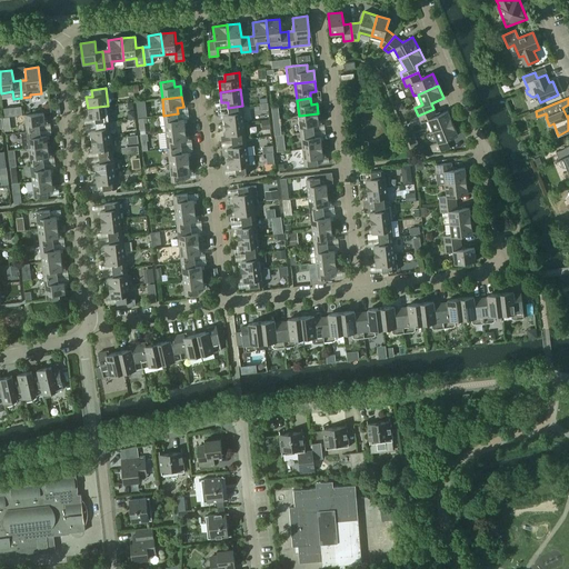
[(138,101),(142,150),(150,150),(146,100),(138,101)]
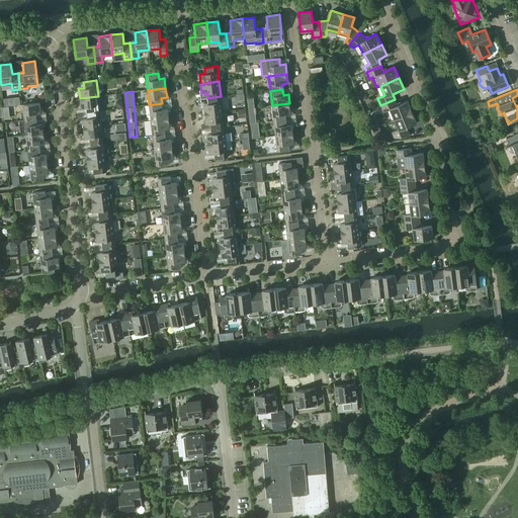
[(99,111),(98,96),(80,98),(81,107),(86,107),(87,112),(99,111)]
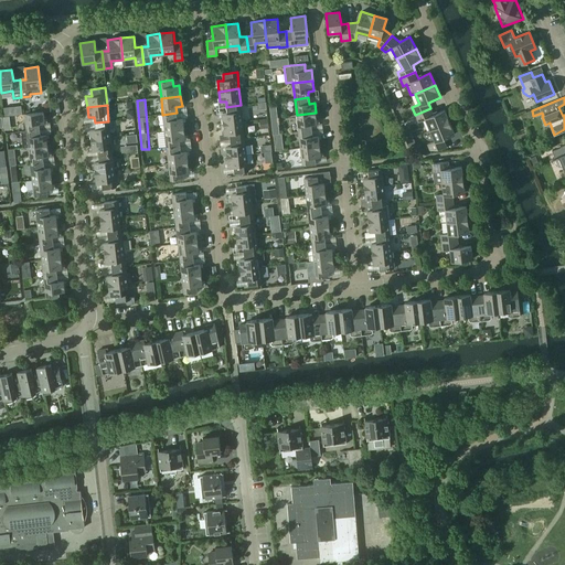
[(243,121),(241,105),(226,107),(227,113),(222,114),(223,124),(243,121)]
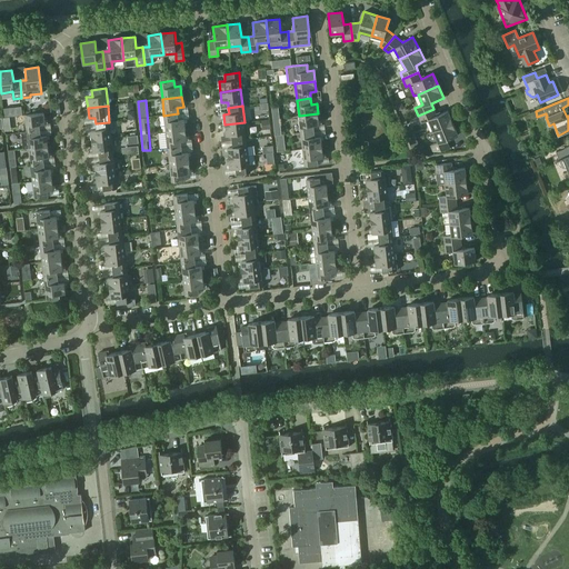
[(436,116),(433,109),(418,116),(421,123),(428,120),(433,131),(453,123),(448,111),(436,116)]
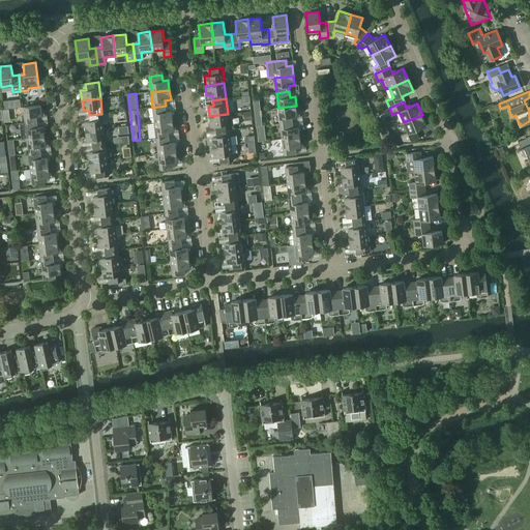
[(42,115),(41,105),(23,107),(25,123),(37,121),(36,116),(42,115)]
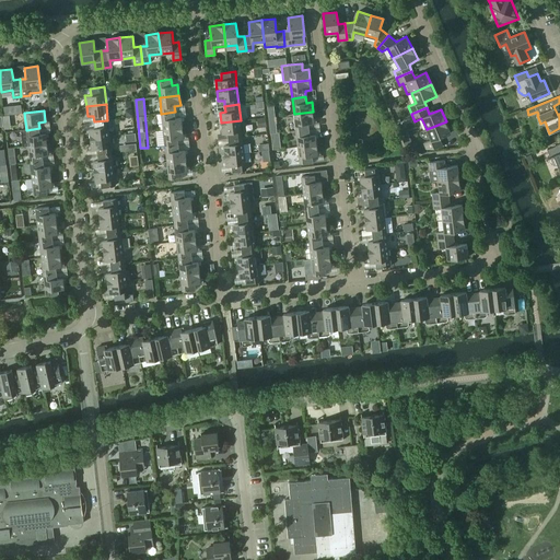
[(175,118),(175,112),(161,114),(163,130),(183,128),(182,117),(175,118)]
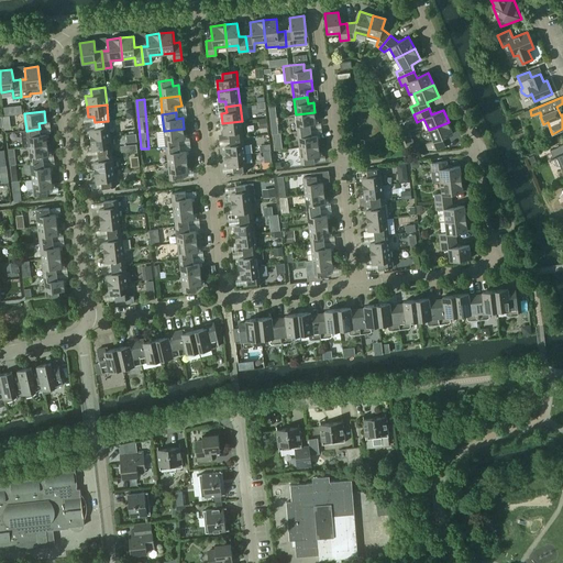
[(316,123),(315,112),(296,114),(297,131),(311,130),(310,124),(316,123)]
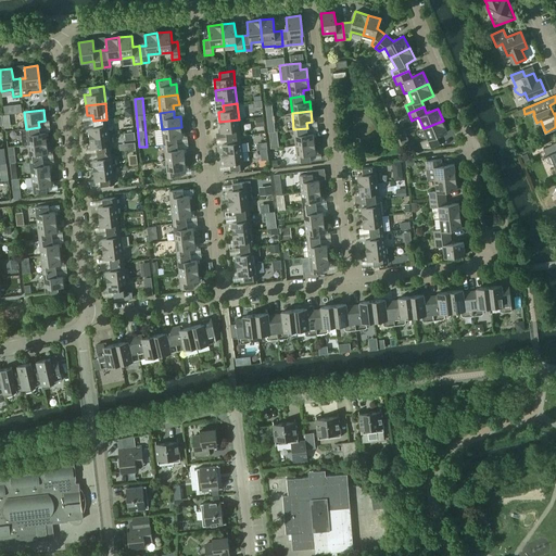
[(109,136),(106,119),(93,121),(93,126),(88,127),(89,138),(109,136)]
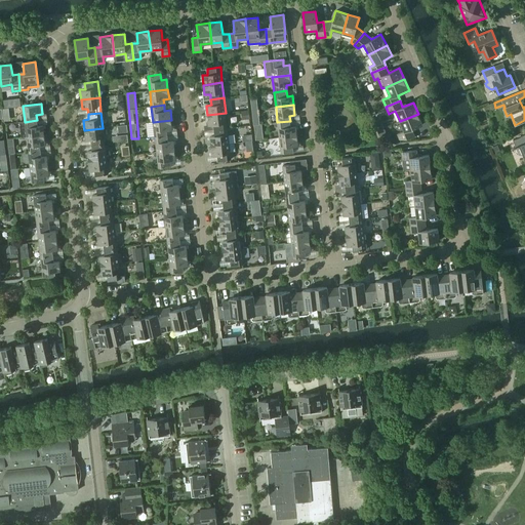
[(227,128),(226,113),(207,115),(208,125),(213,124),(214,130),(227,128)]
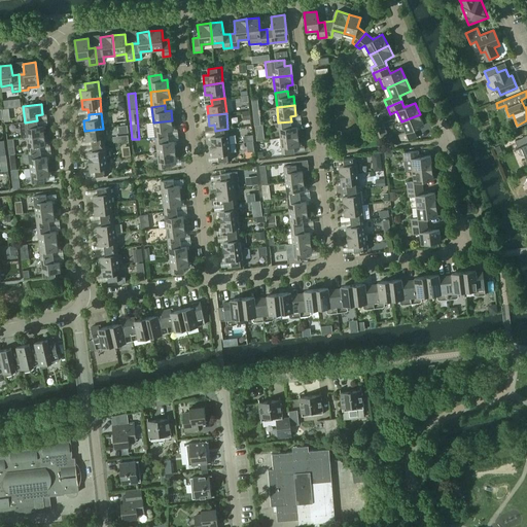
[(424,126),(420,114),(401,121),(406,132),(398,134),(400,140),(417,138),(413,130),(424,126)]
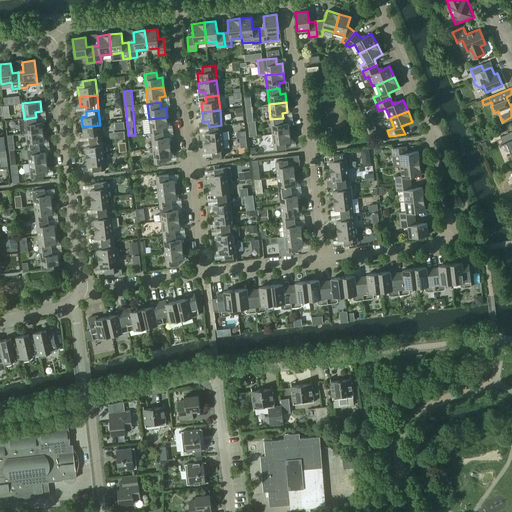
[(37,122),(36,117),(24,119),(19,119),(21,134),(26,133),(43,131),(42,122),(37,122)]
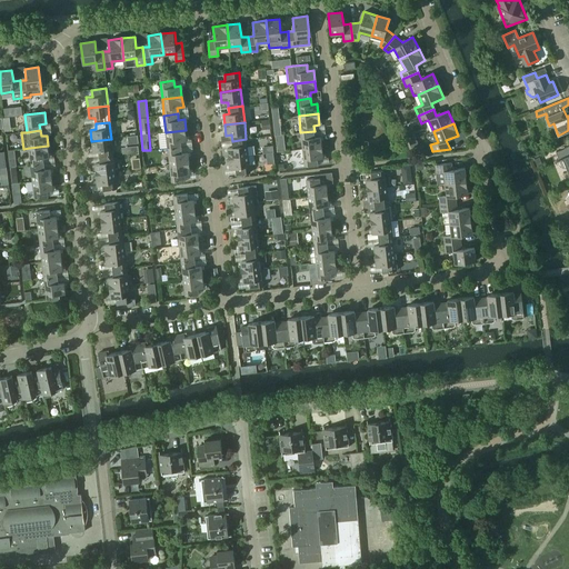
[(187,140),(186,130),(166,132),(168,149),(181,147),(181,141),(187,140)]
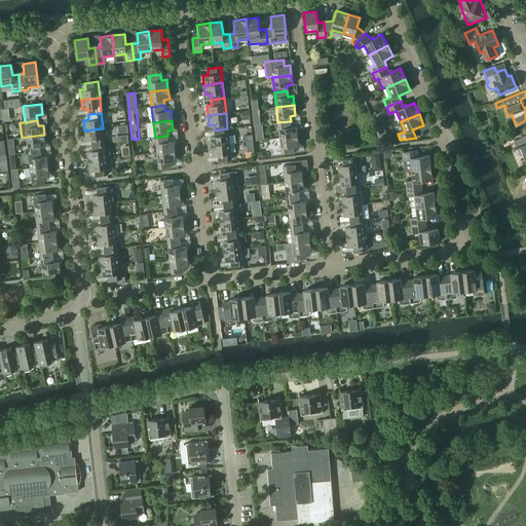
[(291,126),(291,121),(277,122),(279,138),(298,136),(297,126),(291,126)]
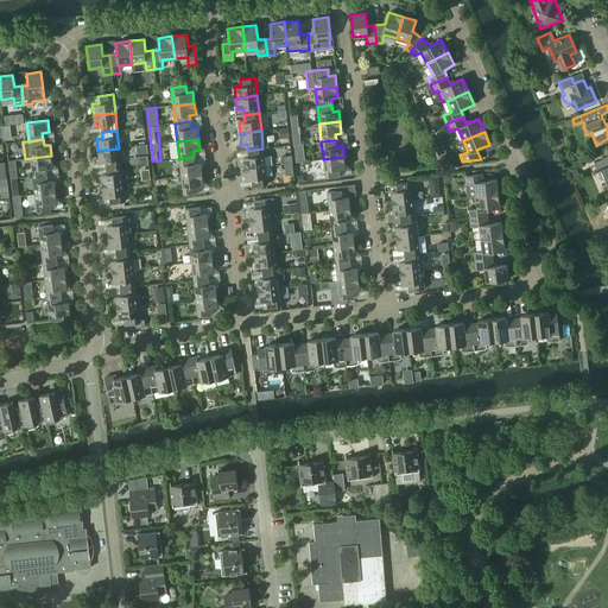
[(139,162),(151,160),(149,144),(138,145),(139,162)]
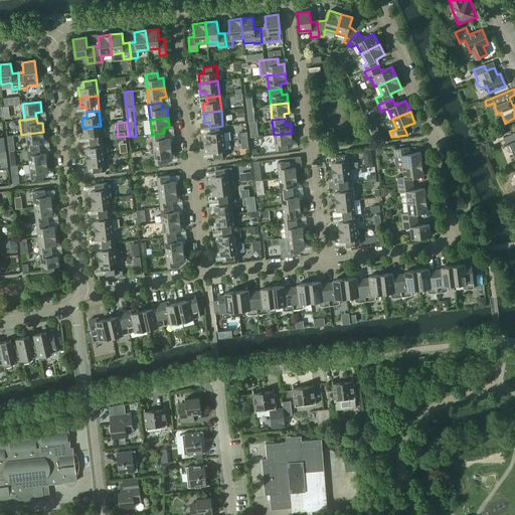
[(103,141),(101,126),(82,128),(83,137),(90,137),(90,142),(103,141)]
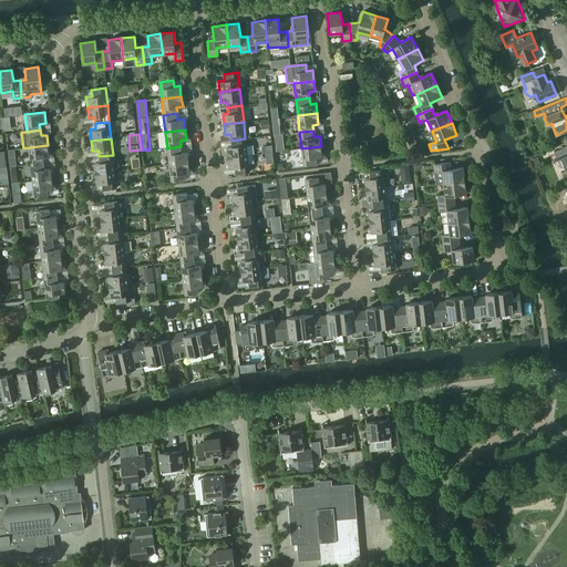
[(247,155),(245,138),(232,141),(232,146),(226,147),(227,157),(247,155)]
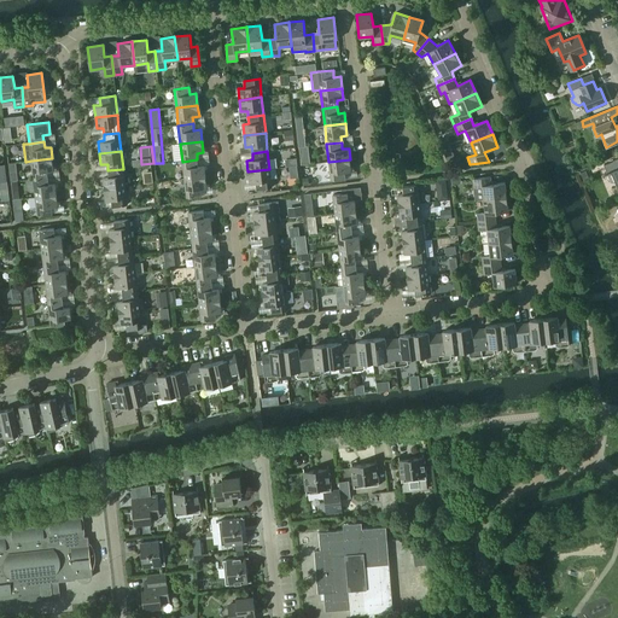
[(53,170),(52,158),(31,161),(33,180),(48,179),(47,172),(53,170)]
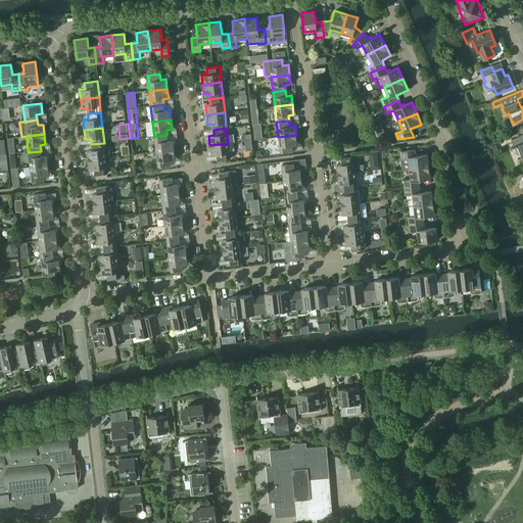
[(522,134),(520,135),(520,136),(511,140),(514,146),(512,147),(512,148),(514,147),(517,153),(521,154),(522,156),(522,155),(522,134)]
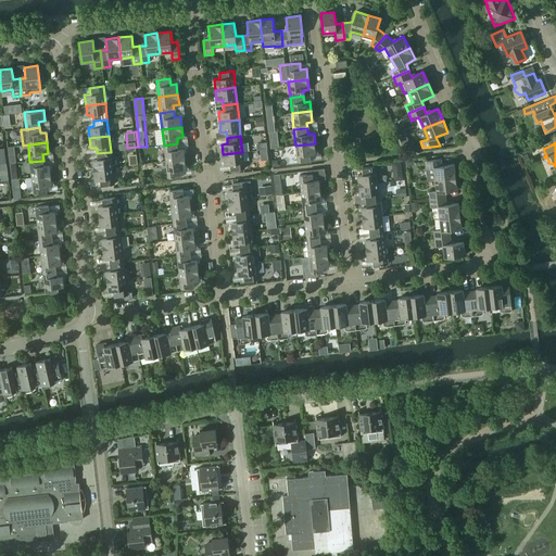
[(178,150),(177,143),(164,146),(166,161),(185,159),(184,149),(178,150)]
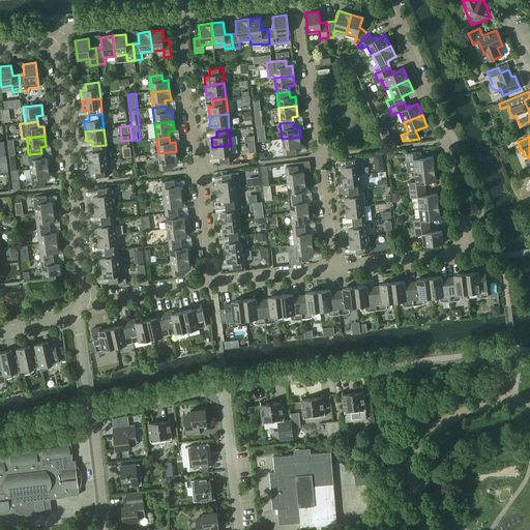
[(301,147),(300,137),(282,139),(284,155),(296,153),(296,148),(301,147)]
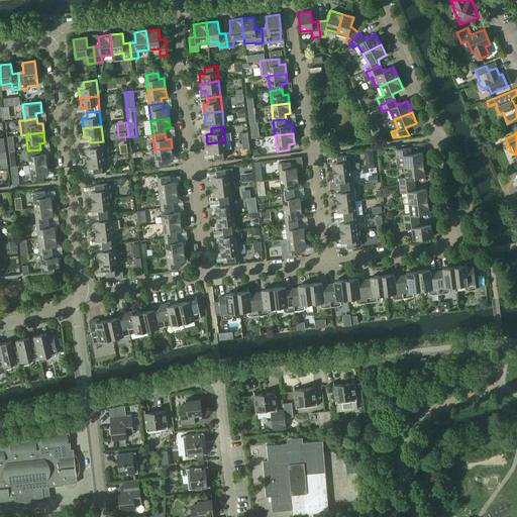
[(9,136),(12,186),(19,185),(16,136),(9,136)]
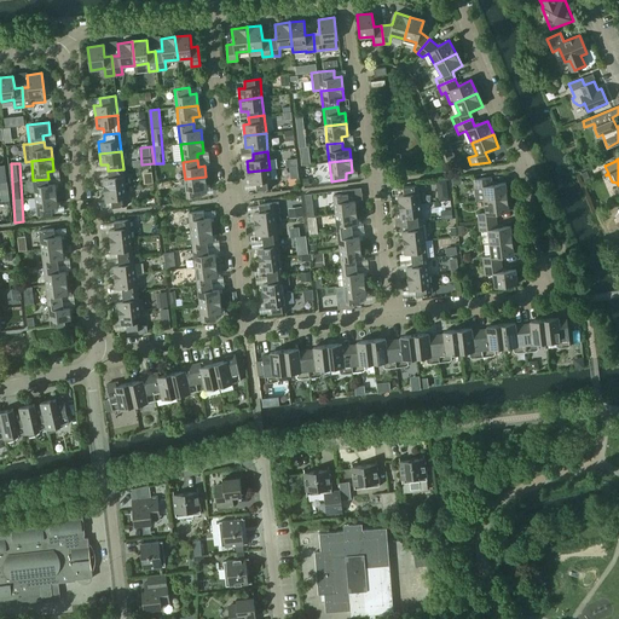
[(125,186),(123,169),(108,171),(109,177),(102,178),(104,189),(125,186)]
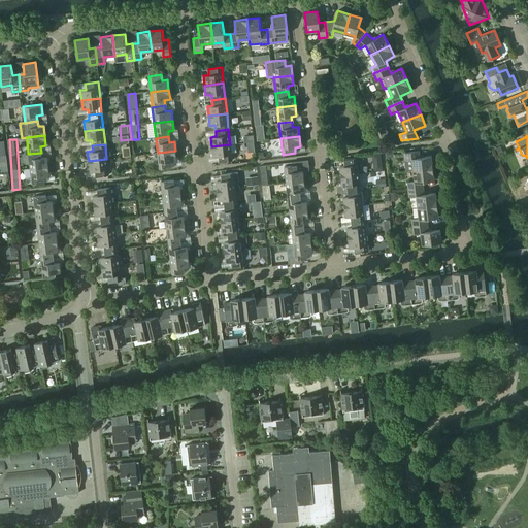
[(232,161),(230,144),(211,146),(212,157),(219,156),(219,162),(232,161)]
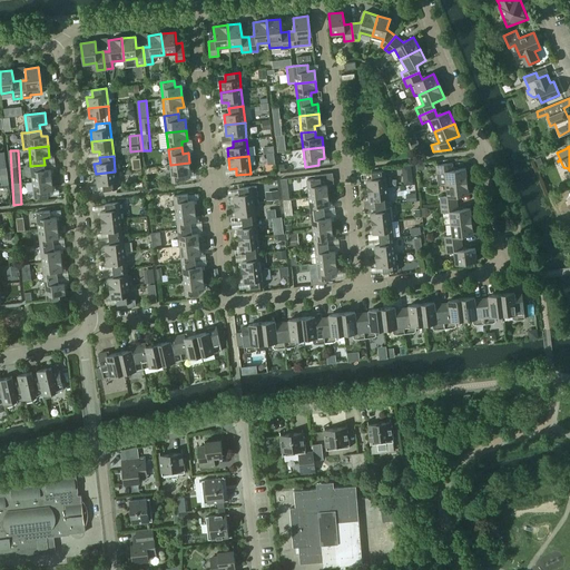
[(192,174),(189,163),(170,165),(172,183),(186,180),(185,175),(192,174)]
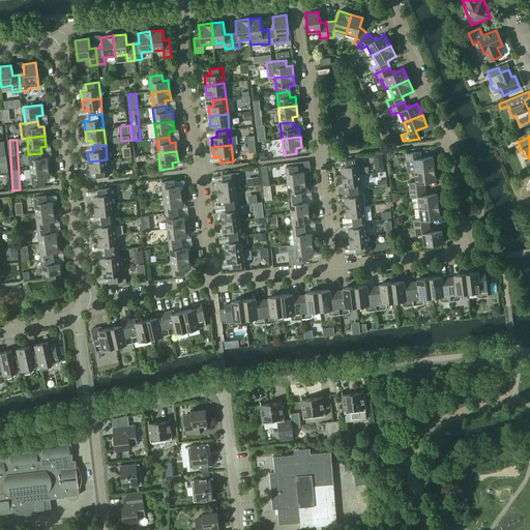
[(420,152),(405,153),(407,172),(415,171),(435,169),(434,156),(421,158),(420,152)]
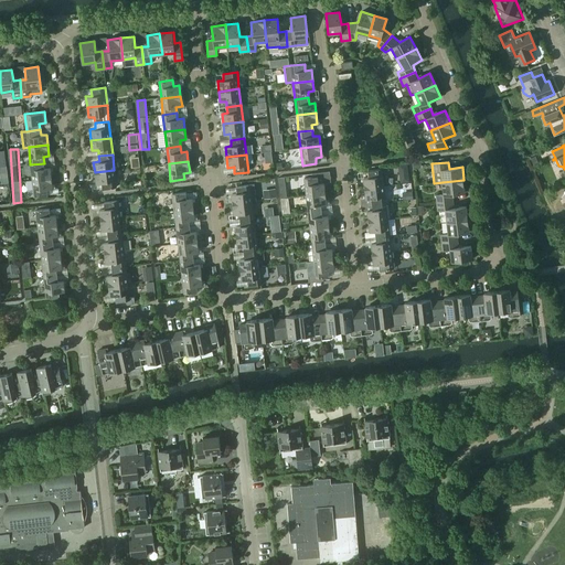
[(44,168),(44,163),(30,164),(32,180),(52,178),(51,168),(44,168)]
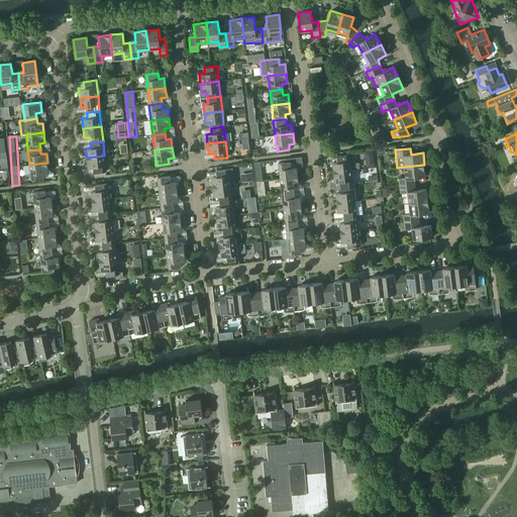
[(351,171),(349,154),(336,157),(337,163),(332,163),(333,173),(351,171)]
